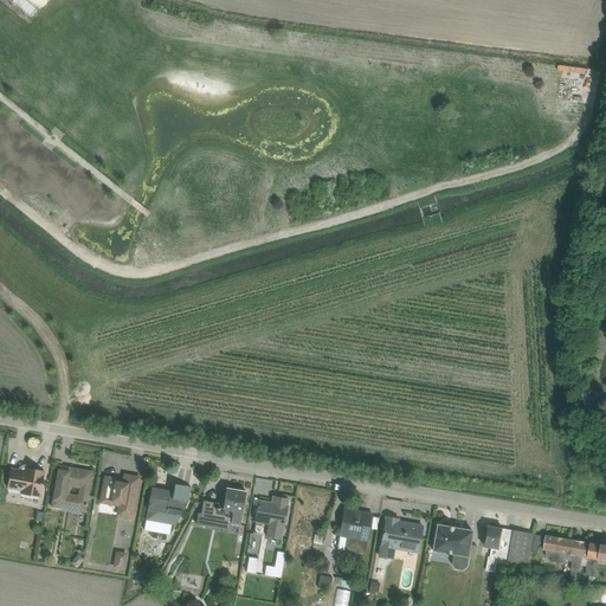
[(489,56),(483,62),(504,81),(510,75),(489,56)]
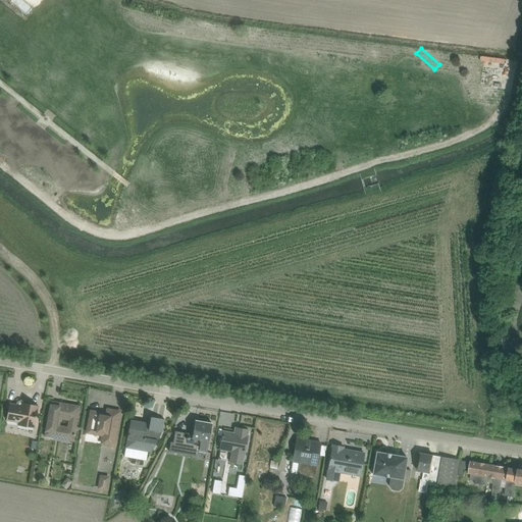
[(42,436),(72,442),(80,406),(49,400),(42,436)]
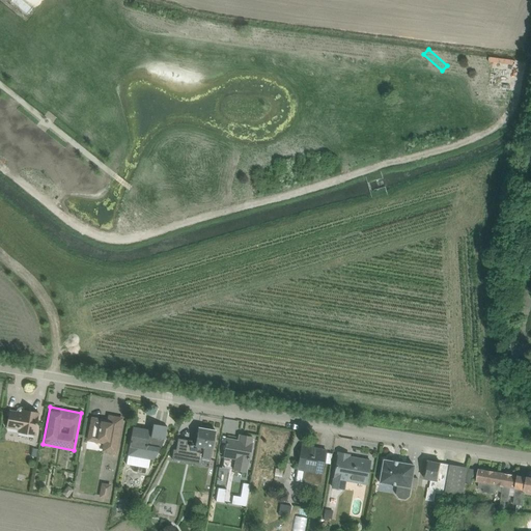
[(16,434),(33,437),(37,412),(21,410),(21,413),(7,411),(4,427),(17,429),(16,434)]
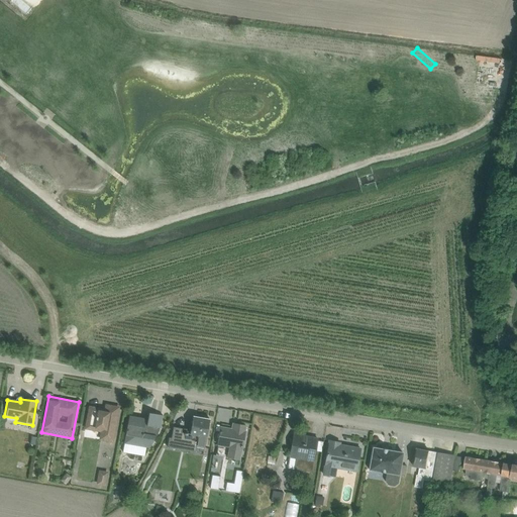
[(100,440),(113,442),(119,407),(104,404),(103,409),(88,407),(84,429),(101,432),(100,440)]
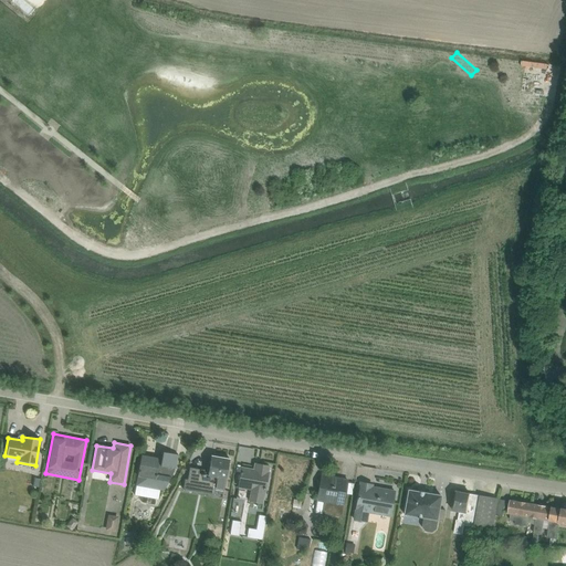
[(140,450),(136,484),(174,490),(175,477),(157,474),(160,453),(140,450)]
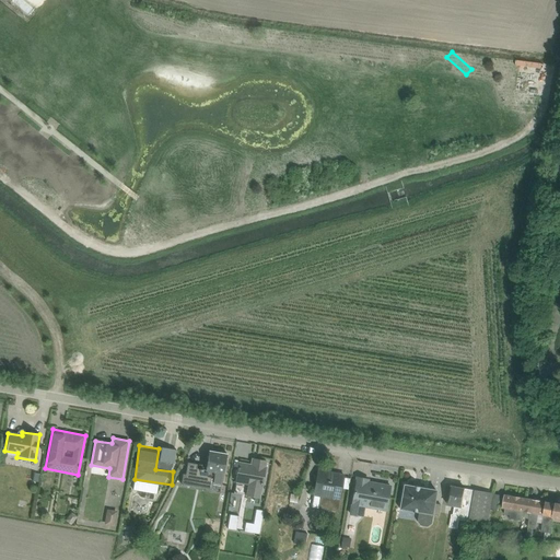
[(183,485),(220,491),(226,454),(205,451),(202,466),(187,464),(183,485)]
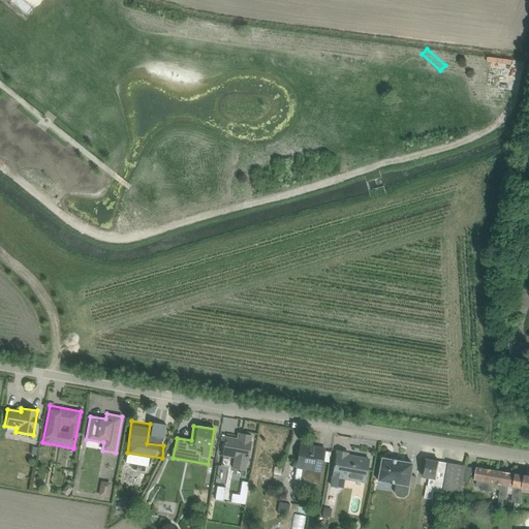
[(230,468),(245,470),(251,436),(237,433),(236,438),(225,436),(221,457),(232,459),(230,468)]
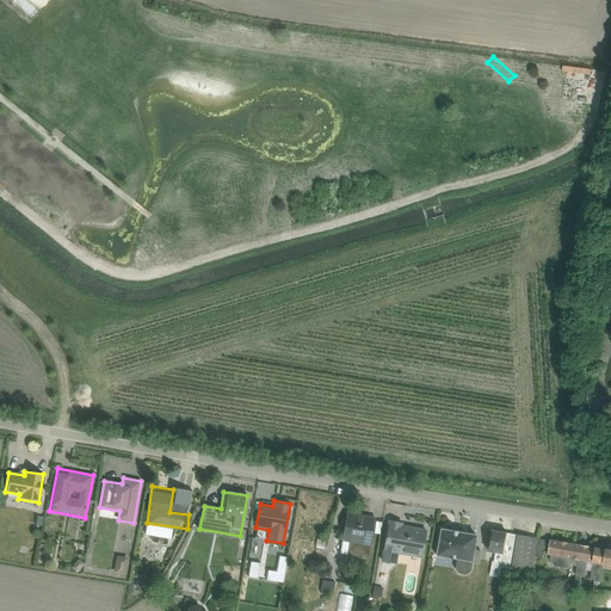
[(346,559),(366,561),(374,517),(346,513),(341,542),(349,542),(346,559)]
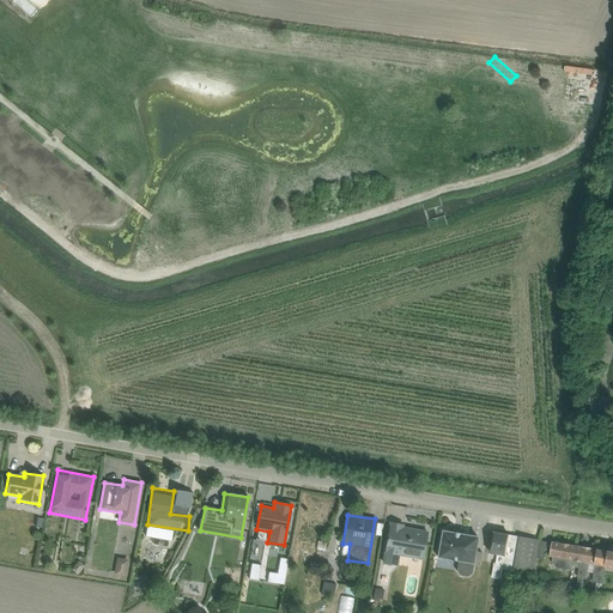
[(399,554),(422,559),(426,529),(388,522),(381,563),(396,565),(399,554)]
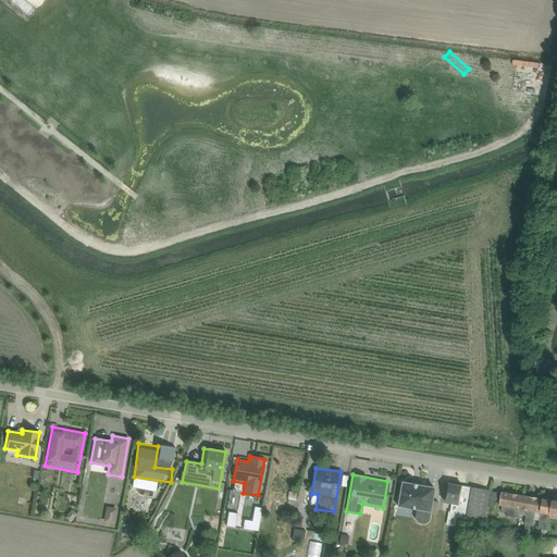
[(395,506),(429,512),(433,489),(399,483),(395,506)]
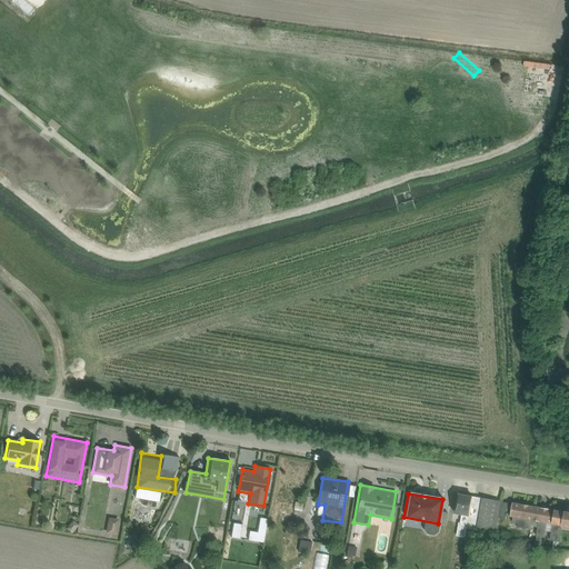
[(451,515),(473,518),(477,497),(455,493),(451,515)]
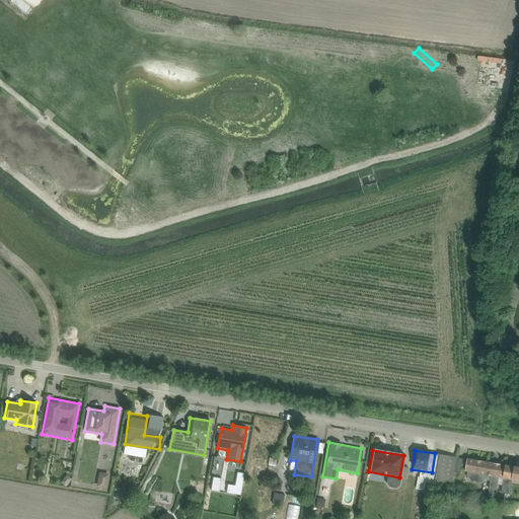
[(465,475),(501,484),(504,465),(469,458),(465,475)]
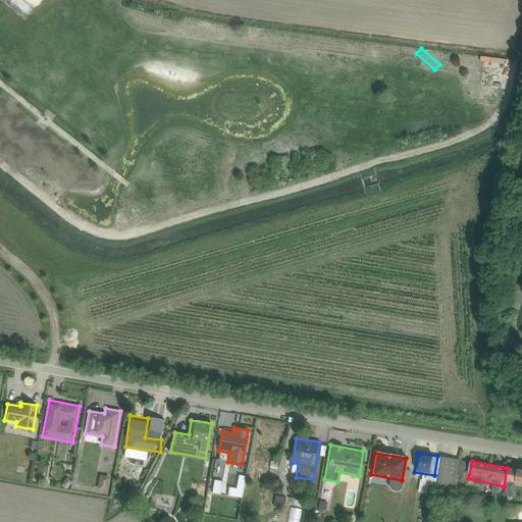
[(98,486),(110,488),(112,475),(100,473),(98,486)]
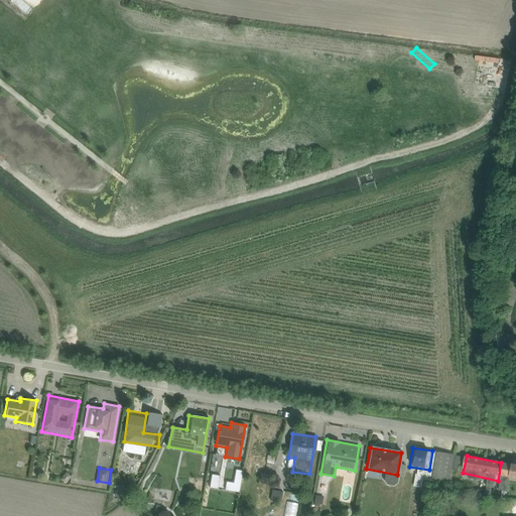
[(59,471),(55,478),(60,482),(66,474),(59,471)]
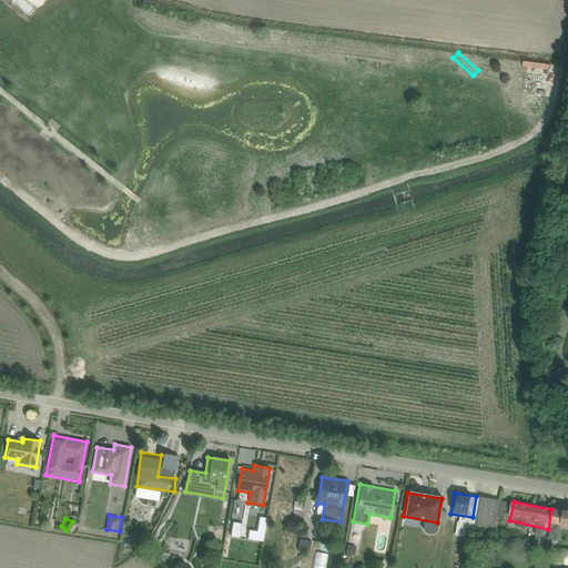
[(226,519),(225,534),(236,535),(237,520),(226,519)]
